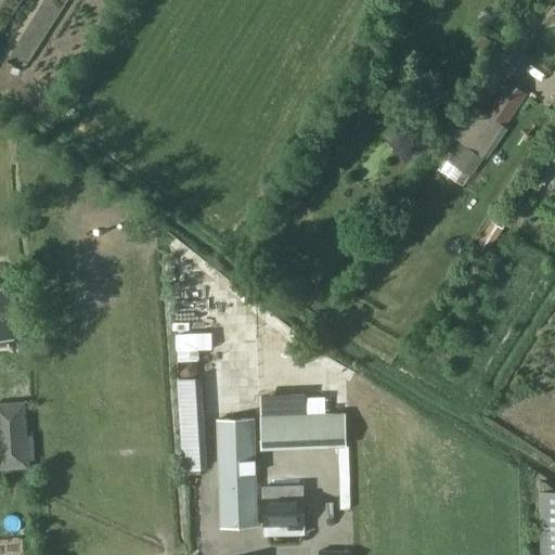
[(505,126),(526,94),(497,75),(476,106),(505,126)]
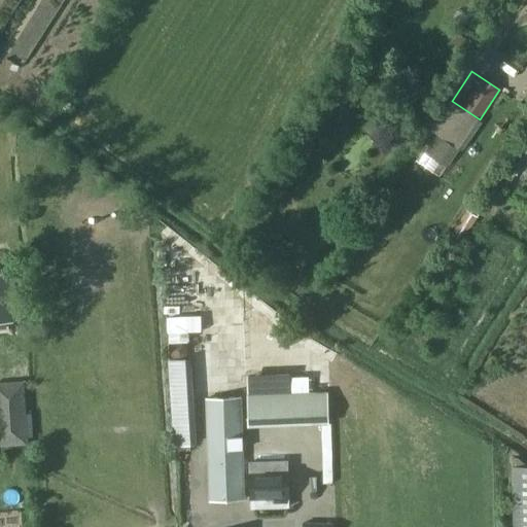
[(458,150),(444,140),(424,167),(440,178),(458,150)]
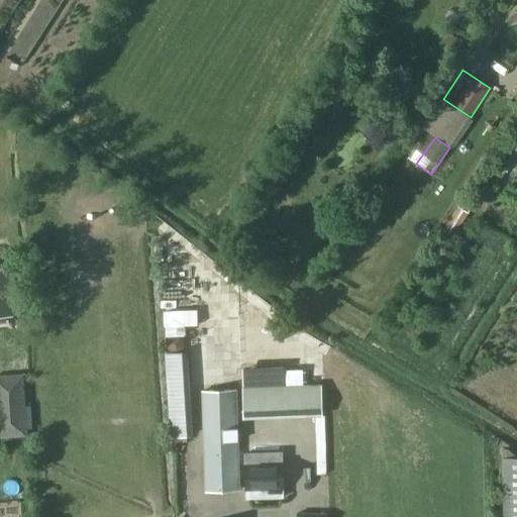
[(516,138),(507,152),(514,158),(516,153),(516,138)]
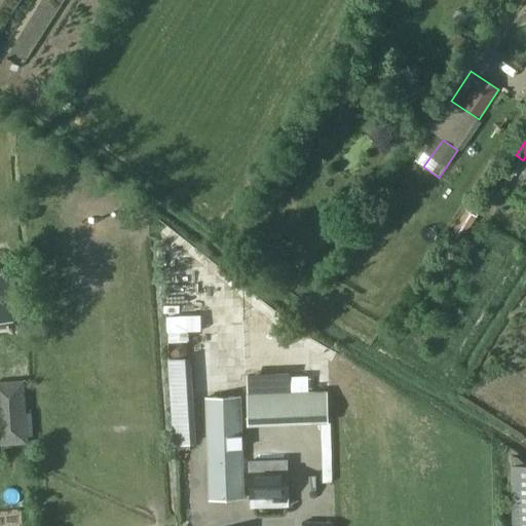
[(465,209),(450,234),(461,241),(477,216),(465,209)]
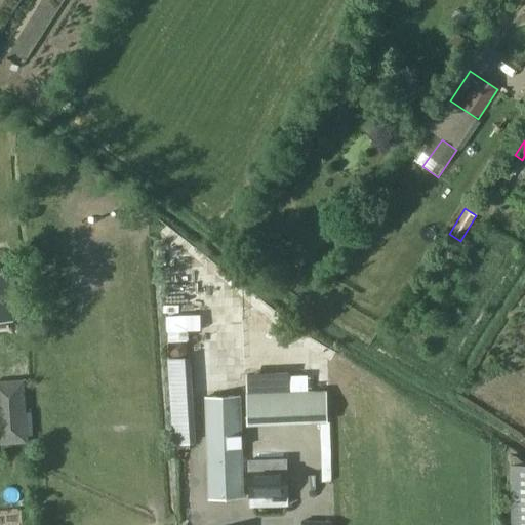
[(8,272),(0,272),(0,321),(12,321),(8,272)]
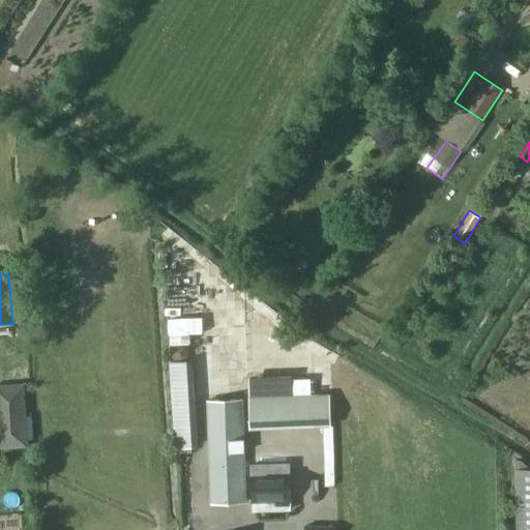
[(174,349),(171,353),(171,358),(176,362),(180,361),(183,357),(183,352),(179,349),(174,349)]
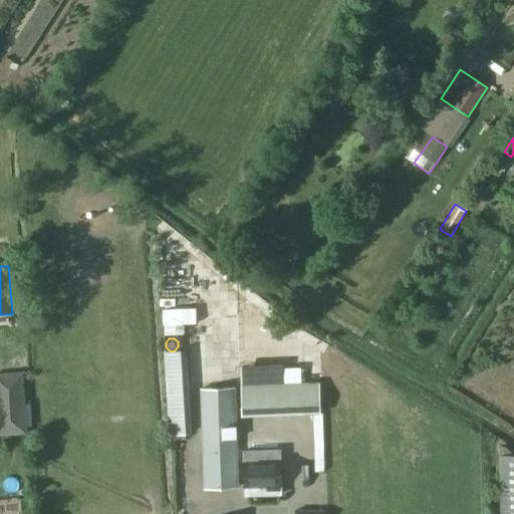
[(178,352),(162,353),(168,436),(184,435),(178,352)]
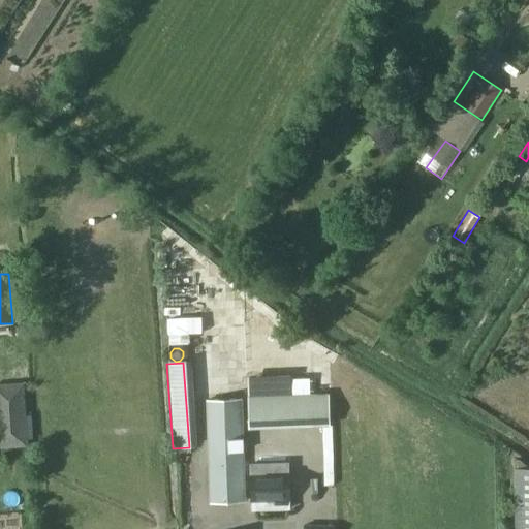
[(24,390),(24,383),(0,384),(0,447),(27,446),(24,401),(31,401),(30,390),(24,390)]
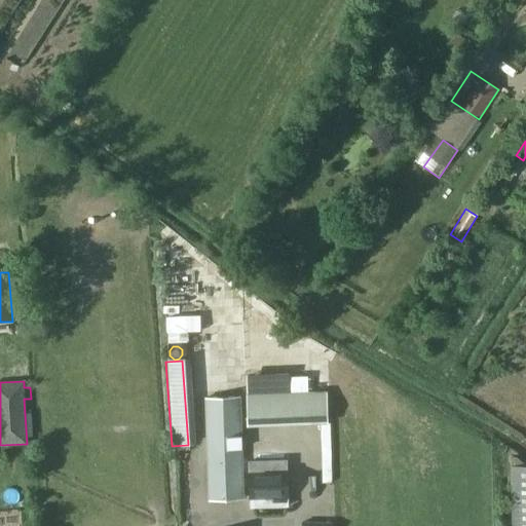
[(249,424),(326,421),(325,393),(248,396),(249,424)]
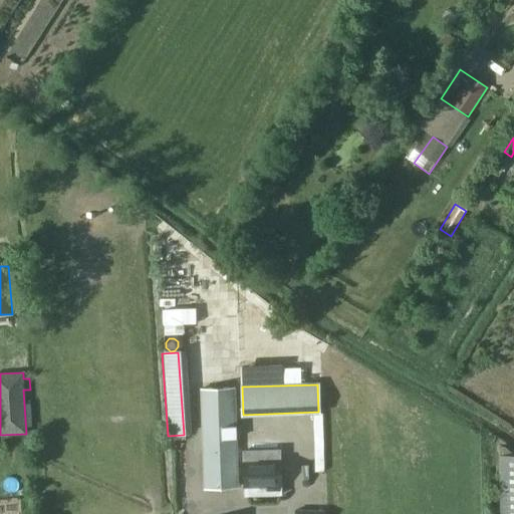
[(206,487),(238,486),(235,387),(202,388),(206,487)]
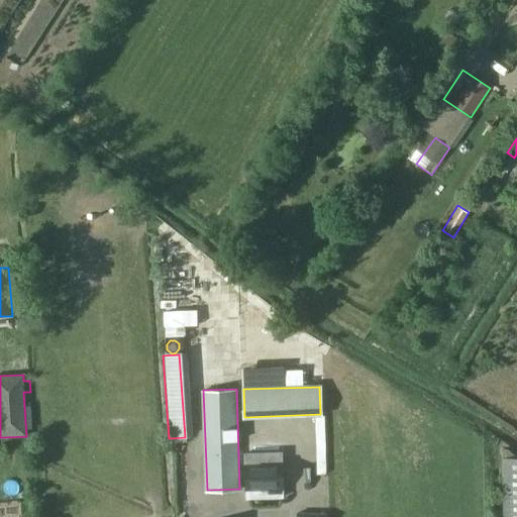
[(247,438),(247,448),(277,447),(276,436),(247,438)]
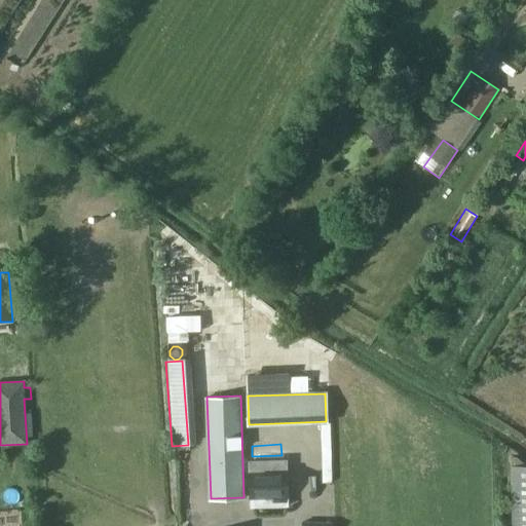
[(282,456),(253,458),(254,470),(283,466),(282,456)]
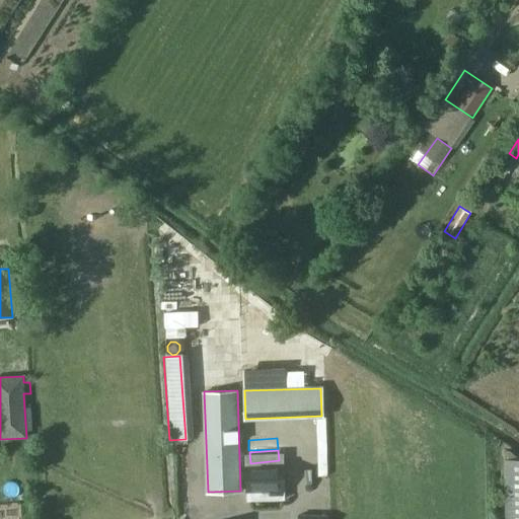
[(518,518),(518,458),(510,452),(504,453),(506,518),(518,518)]
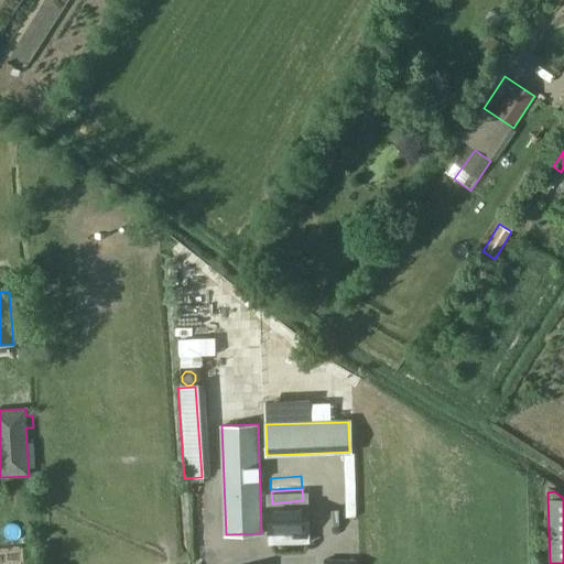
[(266,508),(268,543),(307,542),(307,507),(266,508)]
